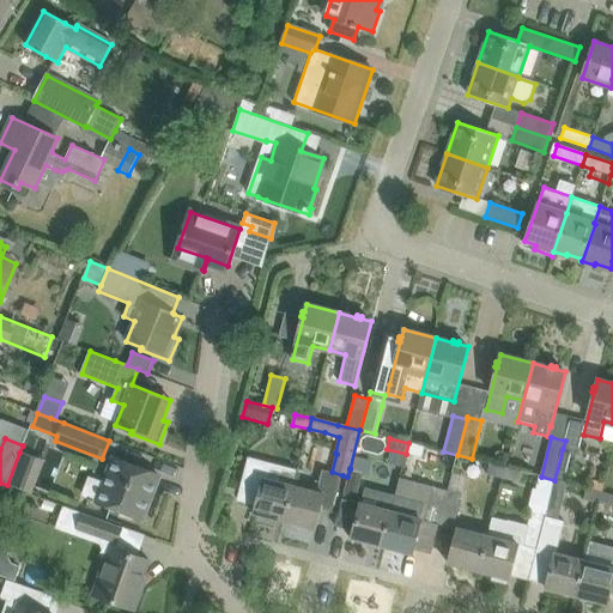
[(408,443),(406,454),(438,462),(441,450),(408,443)]
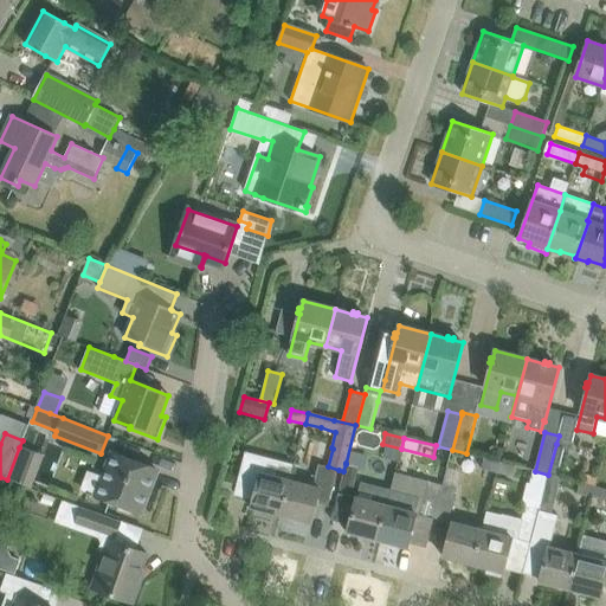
[(556,444),(548,475),(560,477),(562,478),(569,447),(556,444)]
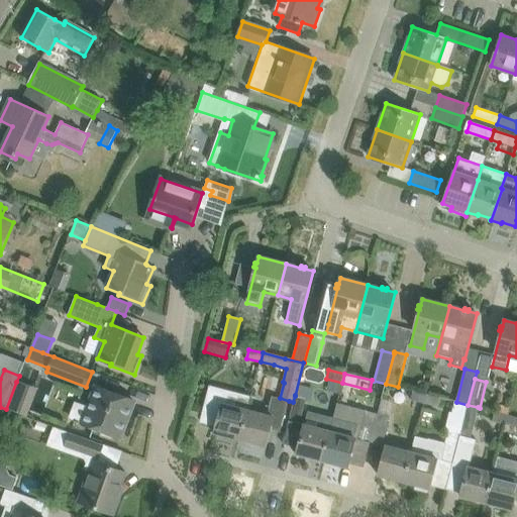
[(81,423),(102,431),(121,439),(135,402),(95,386),(81,423)]
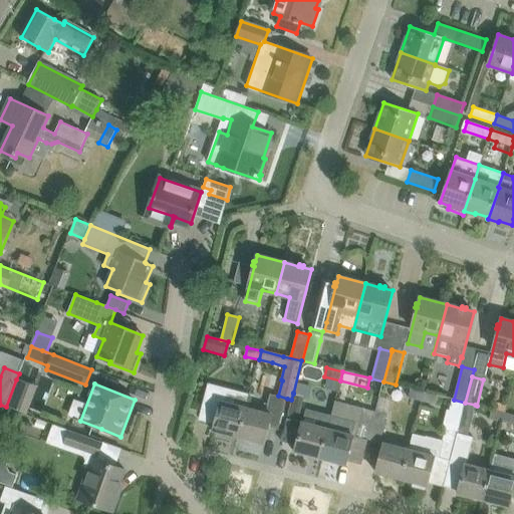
[(200,419),(216,423),(214,432),(239,438),(246,408),(250,394),(209,383),(200,419)]
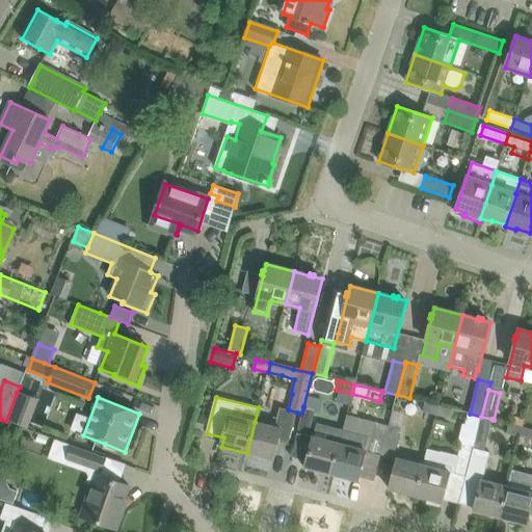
[(422,413),(436,416),(440,406),(424,402),(422,413)]
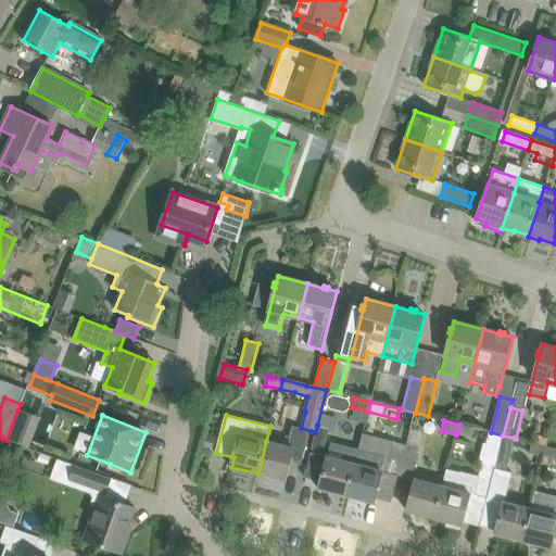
[(315,432),(311,452),(323,455),(329,428),(317,426),(317,425),(315,432)]
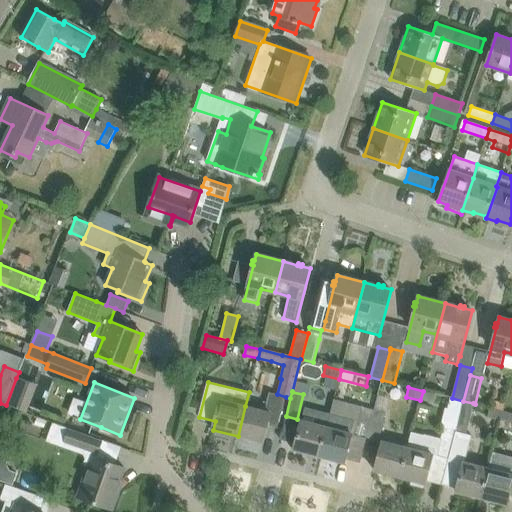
[(423,391),(420,400),(433,403),(436,394),(423,391)]
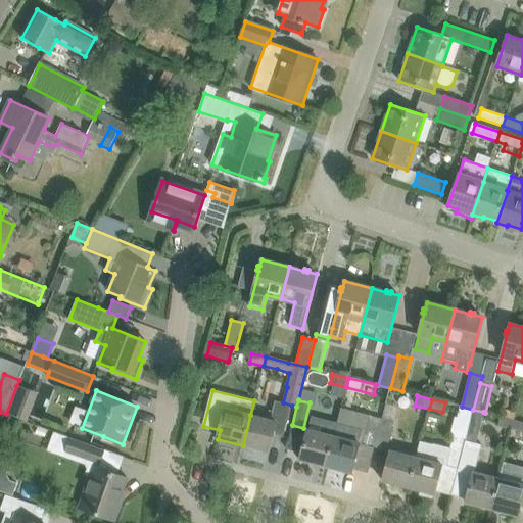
[(250,415),(243,445),(269,453),(273,434),(284,437),(292,406),(283,402),(275,400),(270,420),(250,415)]
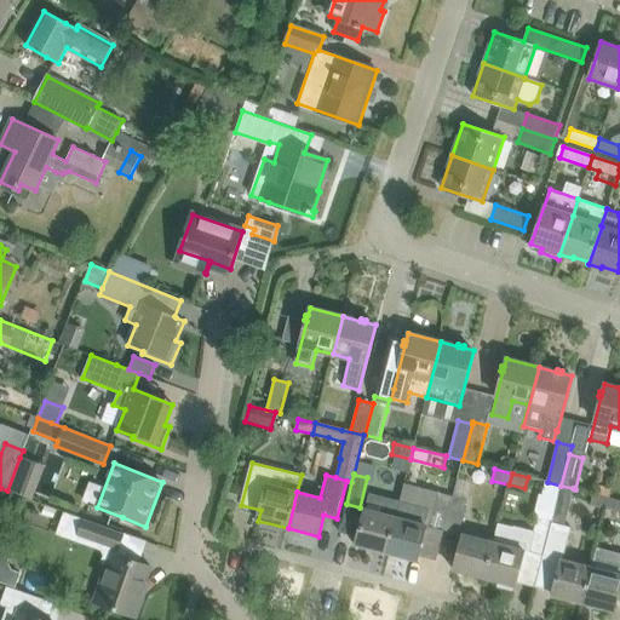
[(453,497),(445,530),(459,534),(468,500),(472,481),(458,477),(453,497)]
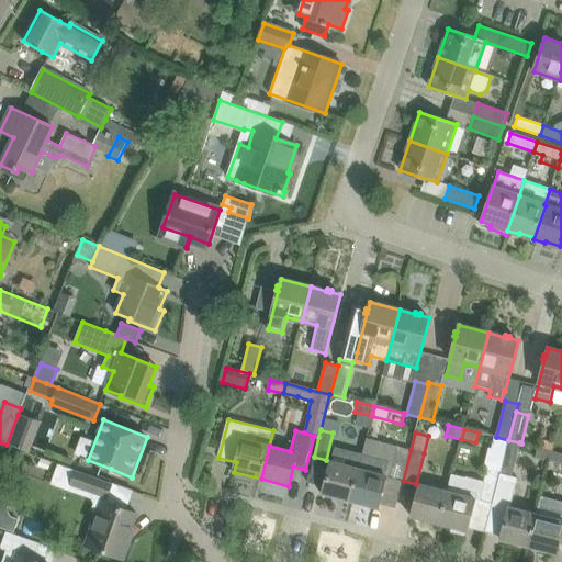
[(448,492),(439,525),(467,531),(472,510),(475,498),(480,499),(492,503),(508,440),(496,437),(494,445),(493,448),(489,448),(484,465),(487,465),(486,470),(484,481),(467,475),(465,478),(451,474),(447,492),(448,492)]
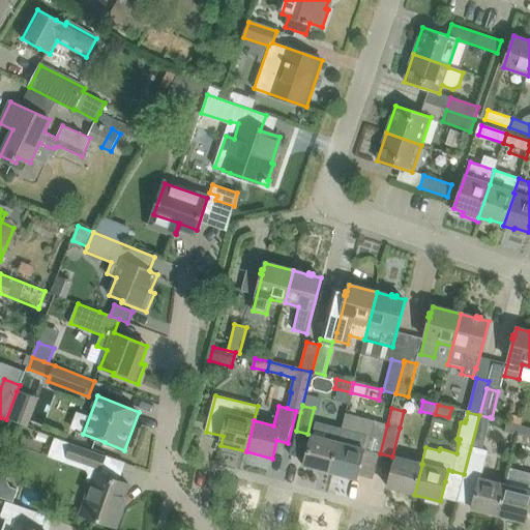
[(479,415),(464,474),(476,478),(483,449),(481,449),(488,433),(490,417),(479,415)]
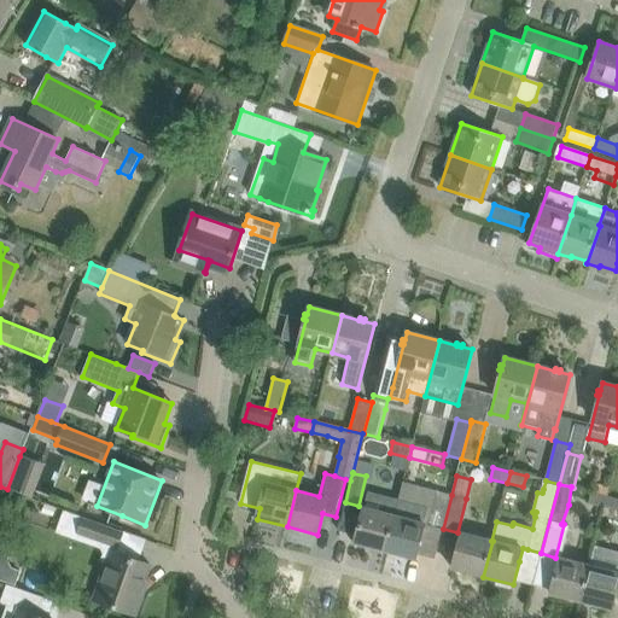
[(595,484),(594,493),(607,496),(610,488),(595,484)]
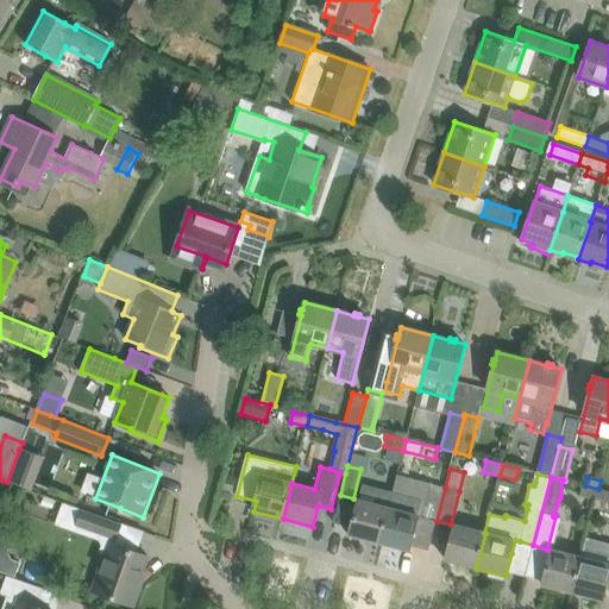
[(226,482),(224,491),(233,494),(236,484),(226,482)]
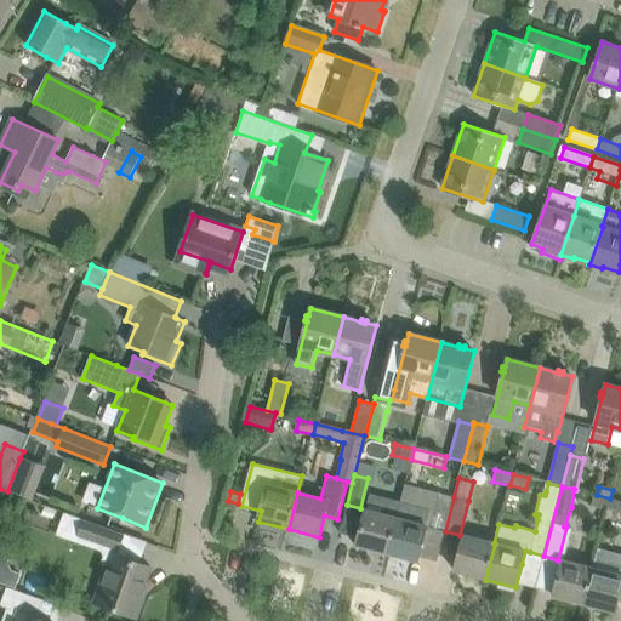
[(431,528),(445,531),(454,497),(439,494),(431,528)]
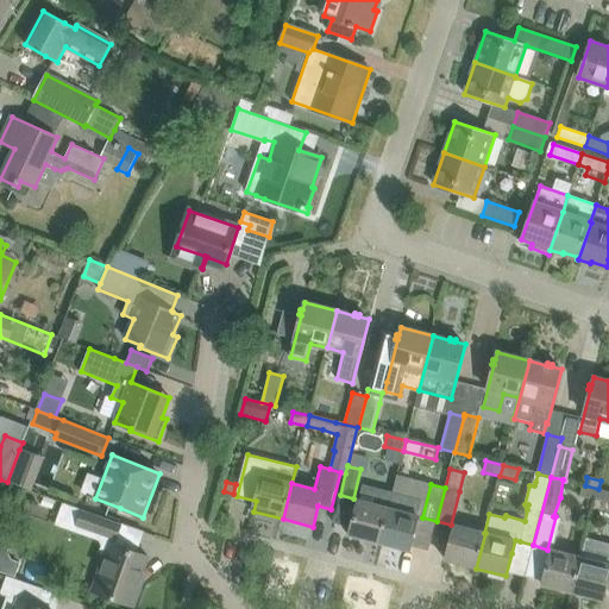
[(585,485),(583,485),(579,496),(596,500),(598,489),(585,485)]
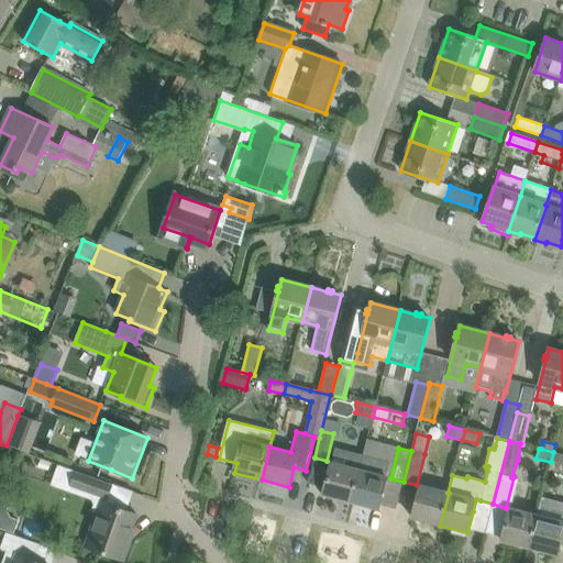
[(562,454),(553,452),(551,462),(562,465),(562,454)]
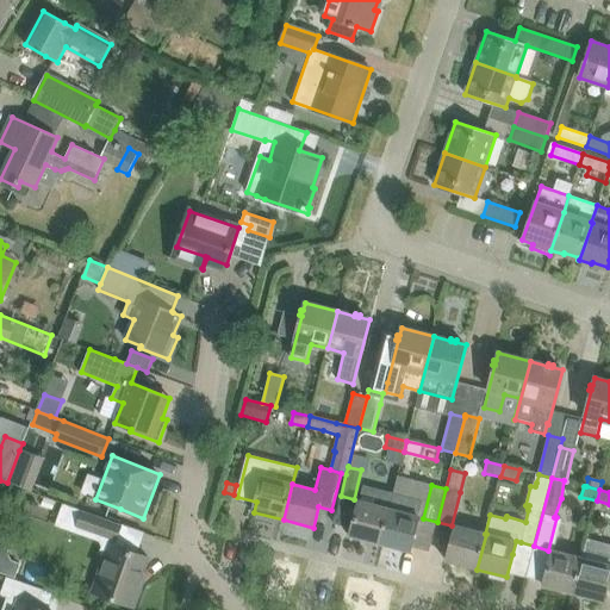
[(359,500),(356,514),(350,536),(380,545),(388,509),(359,500)]
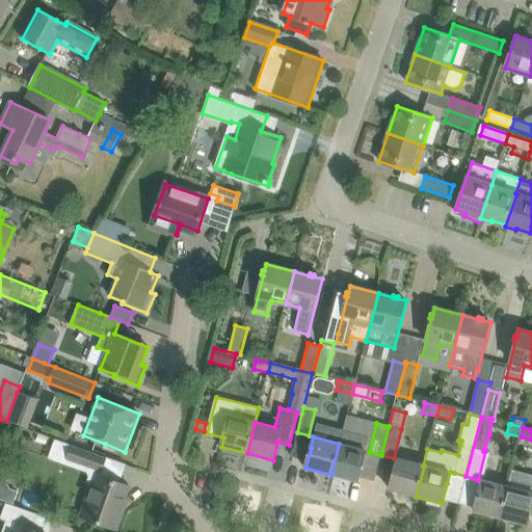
[(339,444),(331,475),(357,481),(366,450),(339,444)]
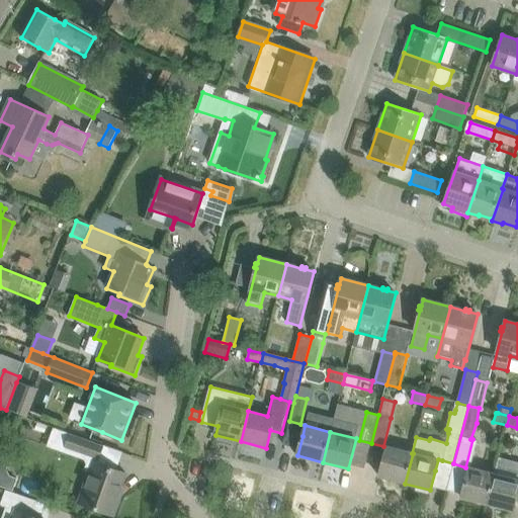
[(71,434),(66,446),(66,447),(98,459),(103,445),(71,434)]
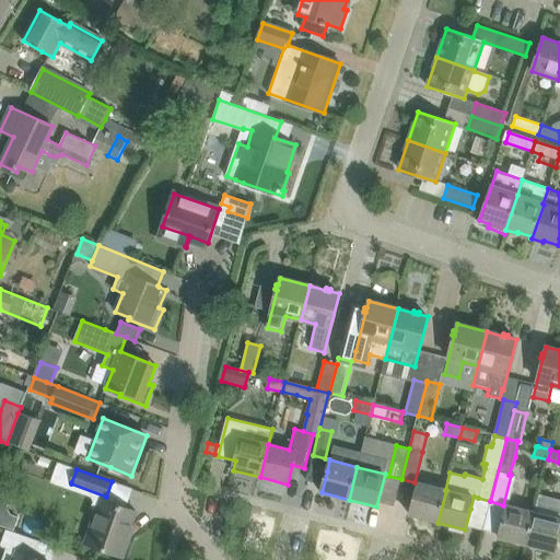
[(419,482),(416,494),(410,515),(438,523),(446,490),(445,490),(419,482)]
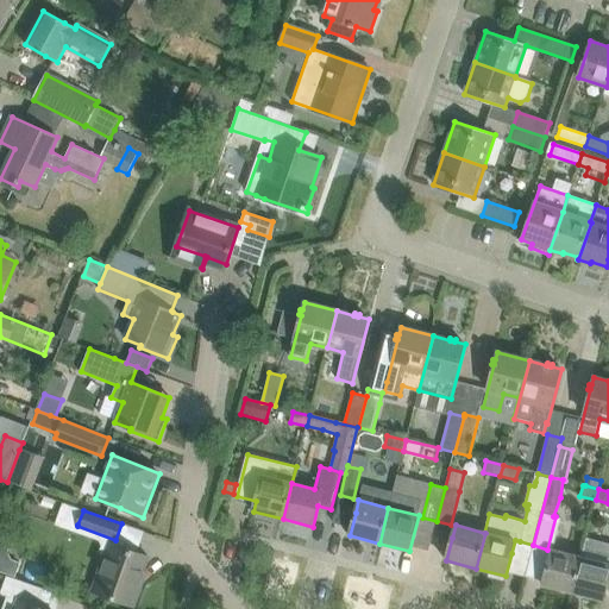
[(10,542),(0,539),(0,570),(13,575),(18,562),(11,559),(7,551),(10,542)]
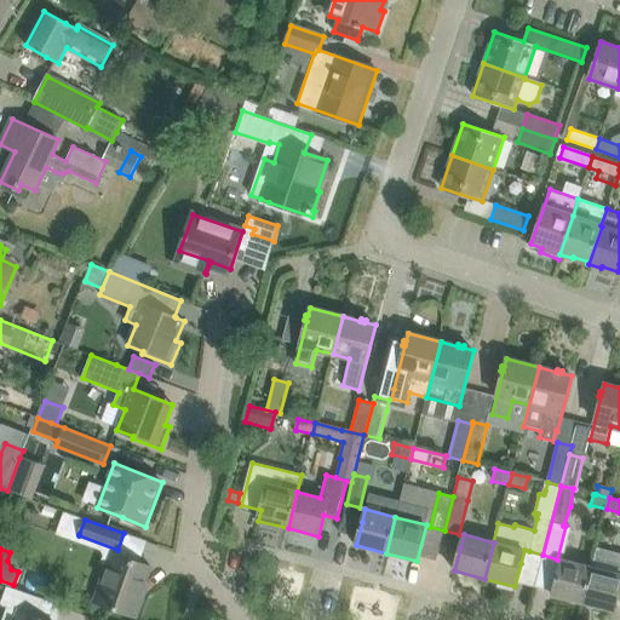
[(112,552),(103,575),(101,583),(104,584),(97,603),(136,618),(144,595),(142,593),(151,567),(112,552)]
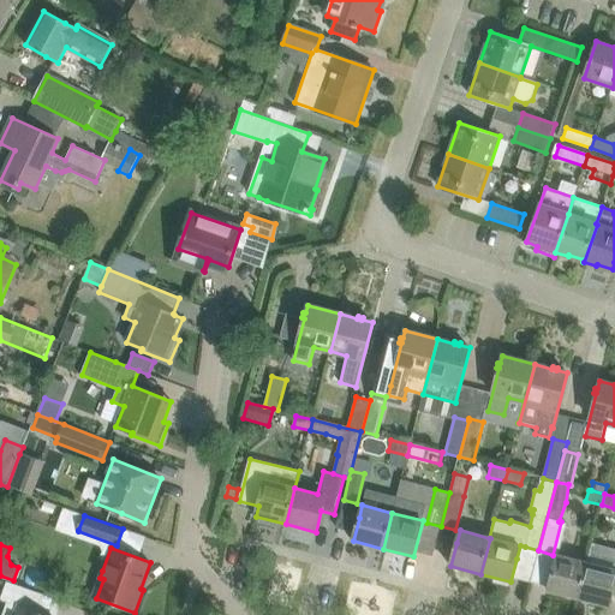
[(557,555),(554,568),(548,591),(578,599),(587,563),(557,555)]
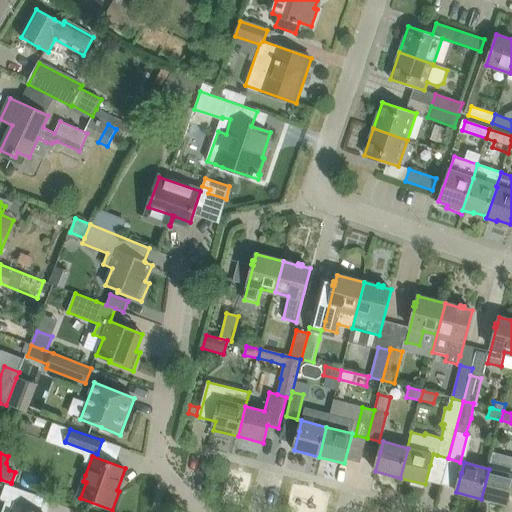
[(511,474),(489,469),(481,499),(506,505),(511,481),(511,474)]
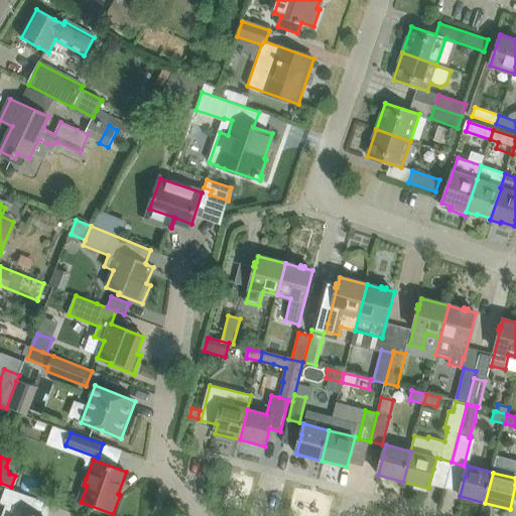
[(1,504),(8,506),(4,515),(40,515),(46,502),(6,488),(1,504)]
